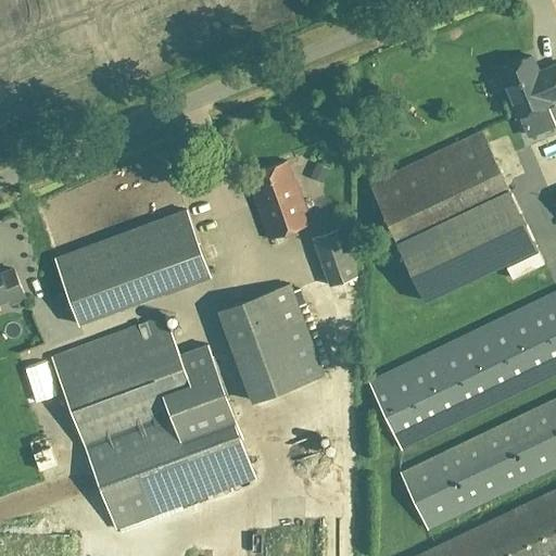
[(555,98),(555,65),(538,74),(530,58),(505,67),(496,72),(516,118),(550,104),(548,101),(555,98)]
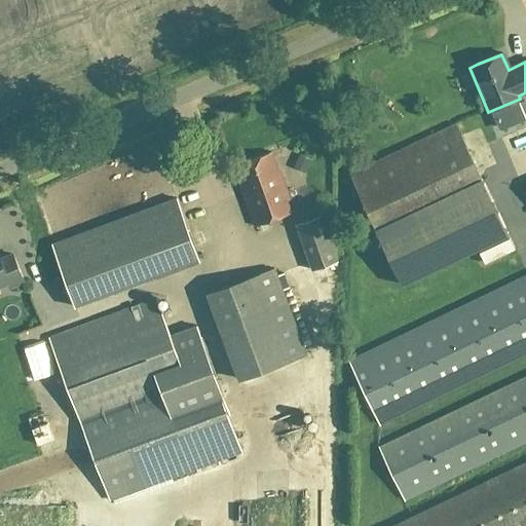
[(349,176),(374,228),(480,178),(455,124),(349,176)]
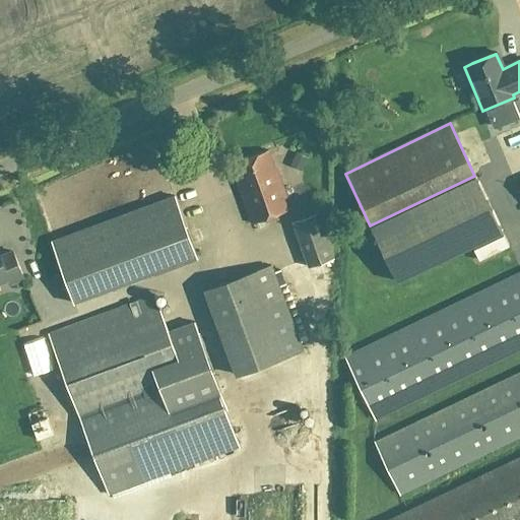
[(507,189),(517,185),(504,145),(493,149),(507,189)]
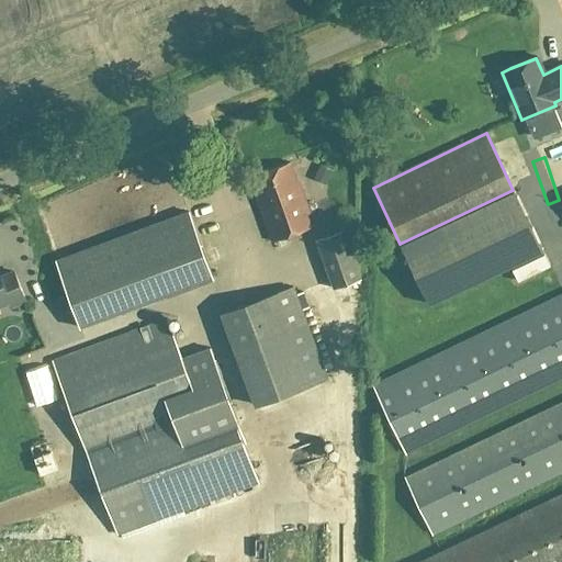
[(250,177),(257,195),(256,195),(272,242),(314,226),(298,181),(296,181),(290,163),(250,177)]
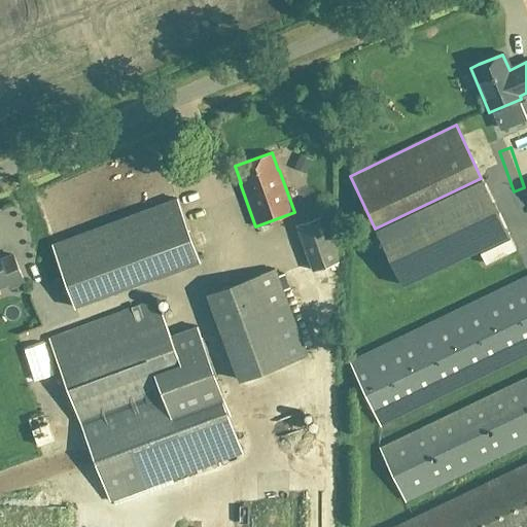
[(481,179),(375,230),(401,286),(507,237),(481,179)]
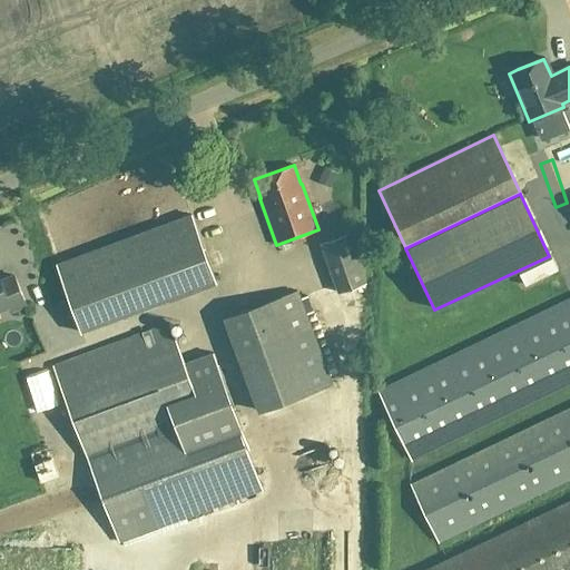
[(189,217),(53,266),(78,334),(214,285),(189,217)]
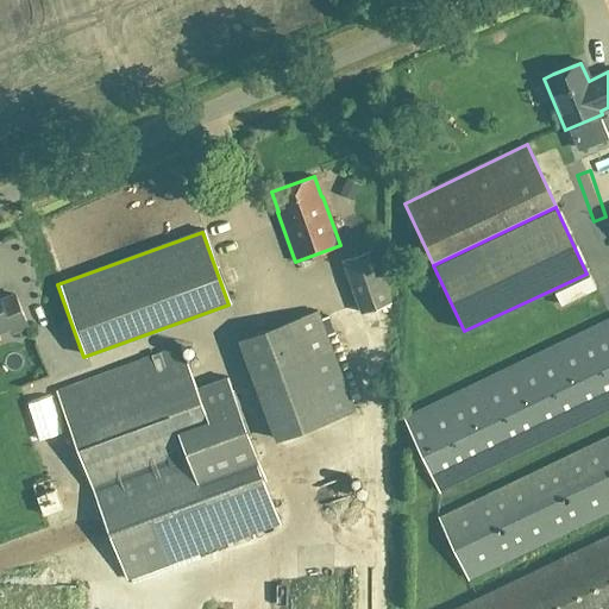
[(371,250),(340,261),(360,314),(390,303),(371,250)]
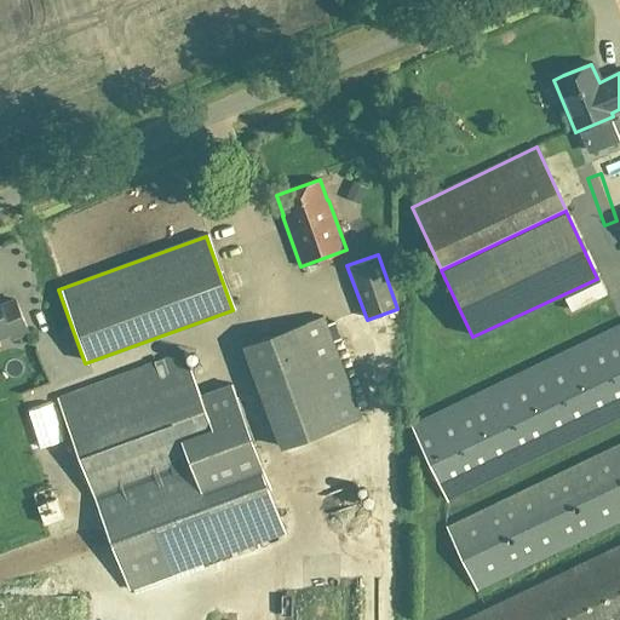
[(604,282),(570,297),(580,319),(614,304),(604,282)]
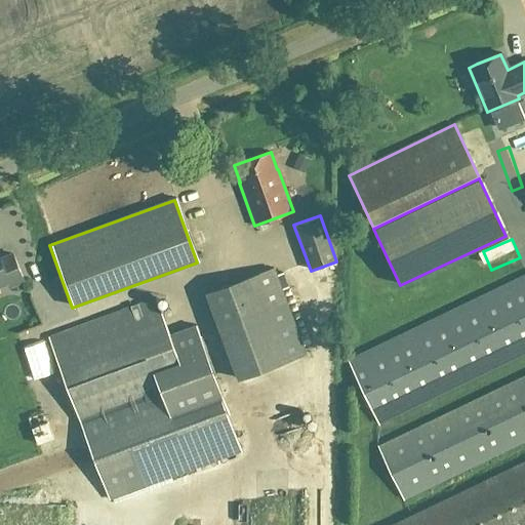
[(0,286),(8,282),(10,287),(23,282),(11,254),(0,258),(0,286)]
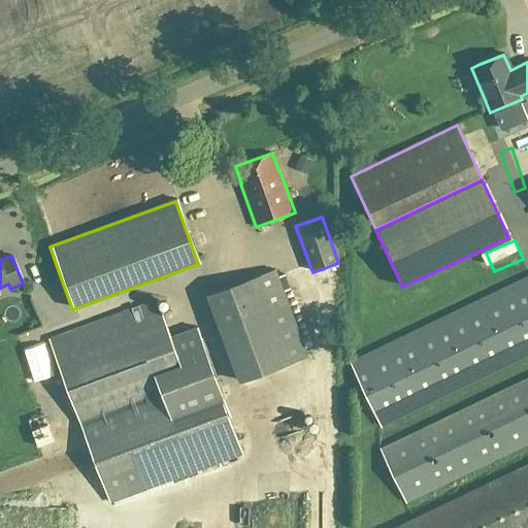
[(274,269),(207,294),(239,382),(306,357),(274,269)]
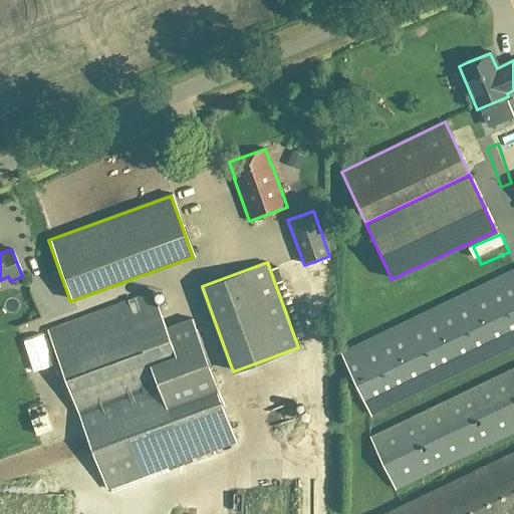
[(513,270),(340,353),(369,414),(513,344),(513,270)]
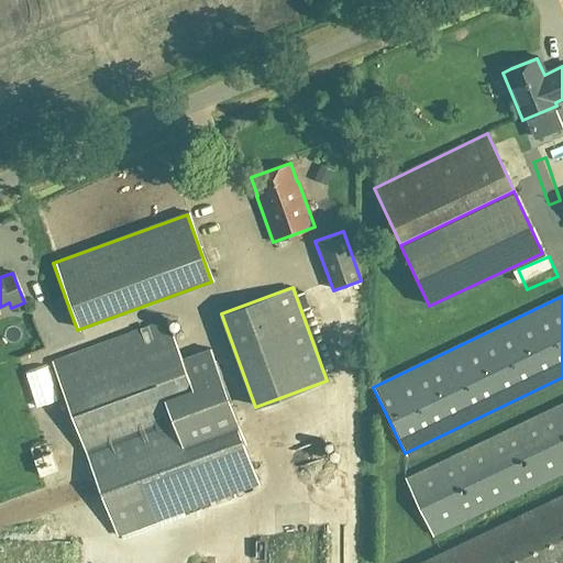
[(117,537),(203,505),(258,484),(244,444),(245,444),(210,349),(180,360),(166,321),(53,363),(109,515),(117,537)]
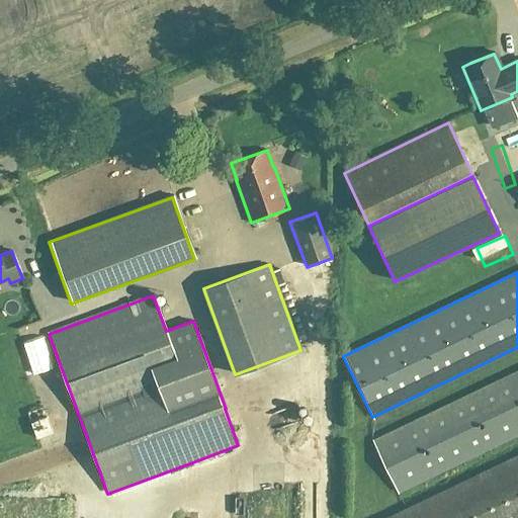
[(517,371),(373,441),(398,493),(517,434),(517,371)]
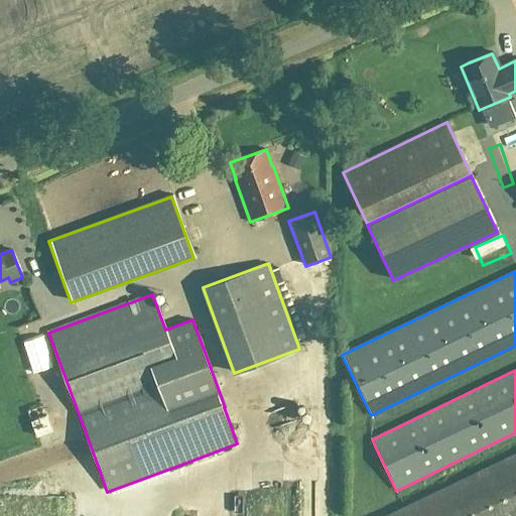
[(515,515),(515,455),(389,515),(515,515)]
